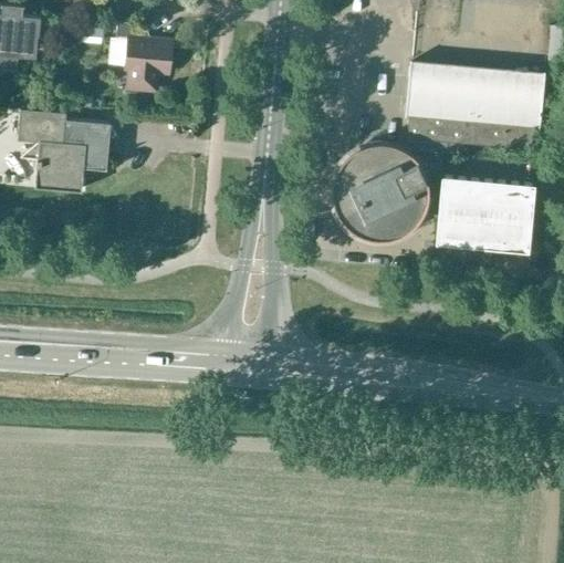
[(523,0),(522,9),(543,12),(545,0),(523,0)]
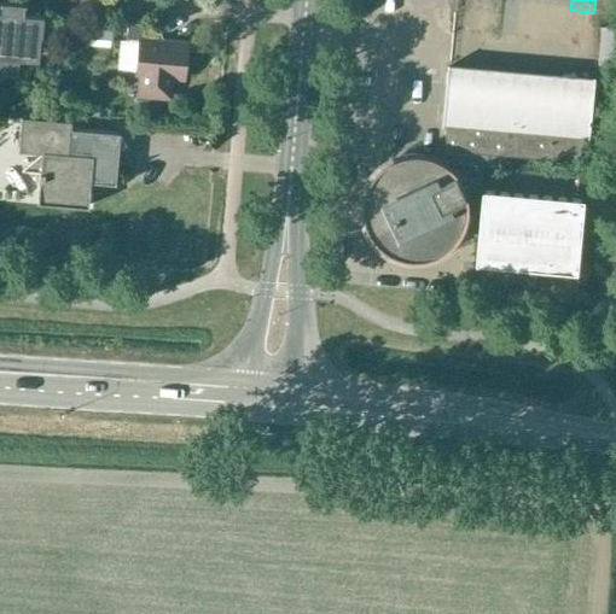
[(0,16),(0,79),(21,81),(21,80),(19,80),(22,59),(36,60),(38,41),(44,41),(46,21),(25,19),(27,10),(28,10),(28,9),(1,6),(1,7),(3,7),(1,17),(0,16)]
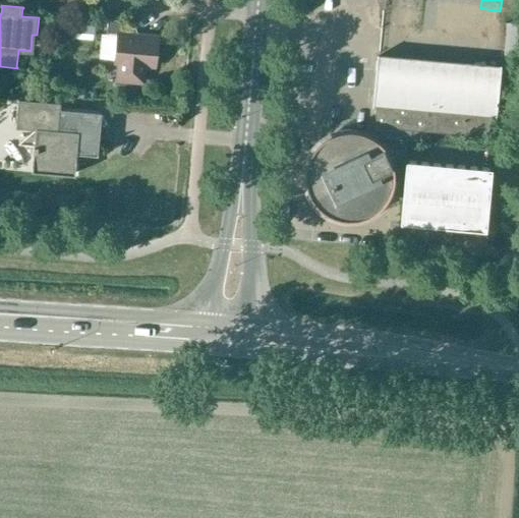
[(78,21),(76,36),(96,37),(98,23),(78,21)]
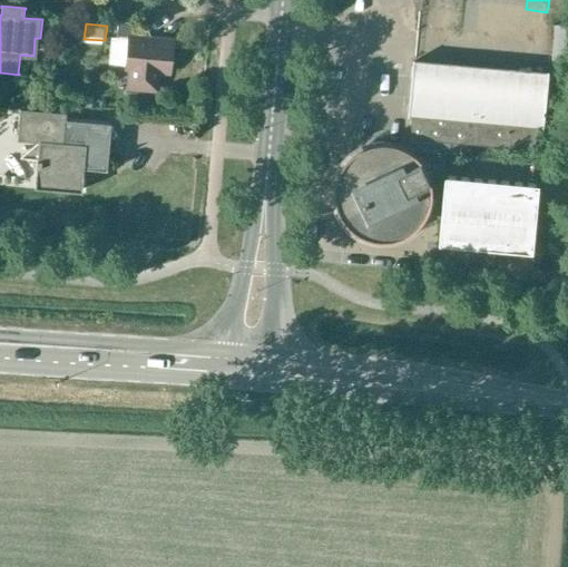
[(551,49),(555,26),(542,23),(539,48),(551,49)]
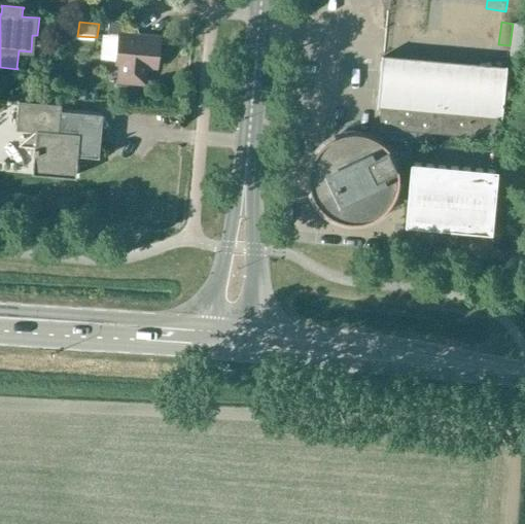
[(120,83),(143,86),(145,69),(158,70),(161,40),(134,38),(136,26),(111,24),(109,36),(120,37),(119,49),(116,51),(115,60),(118,63),(118,66),(123,67),(120,83)]
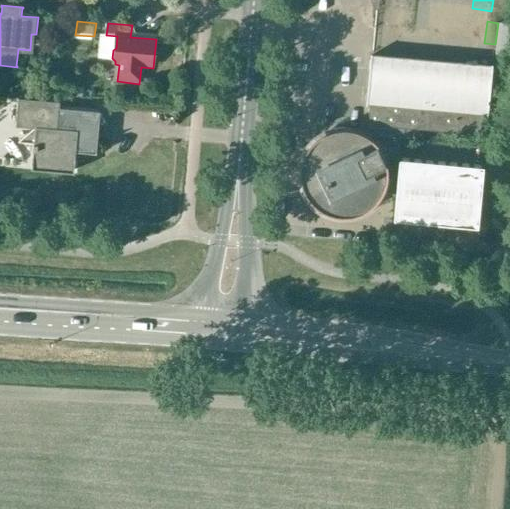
[(493,72),(373,61),(371,61),(367,108),(368,108),(368,106),(371,106),(369,127),(419,132),(482,138),(483,116),(487,116),(487,119),(488,119),(493,72)]
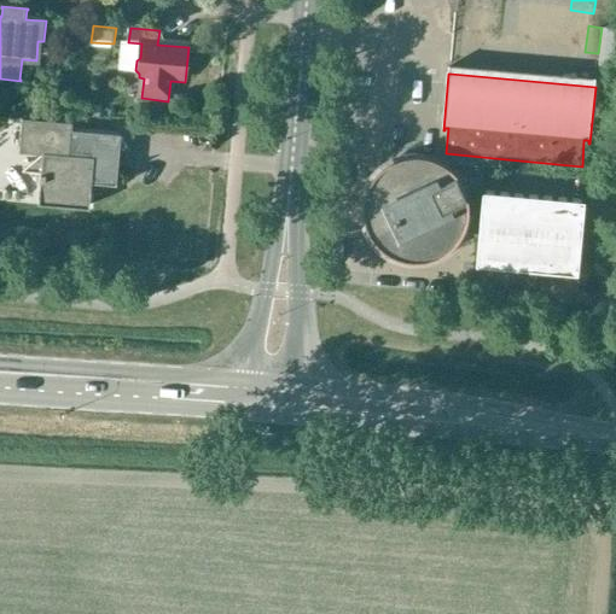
[(73,126),(71,124),(23,121),(19,155),(44,156),(39,205),(91,210),(92,196),(96,196),(103,189),(103,186),(117,187),(122,136),(73,132),(73,126)]
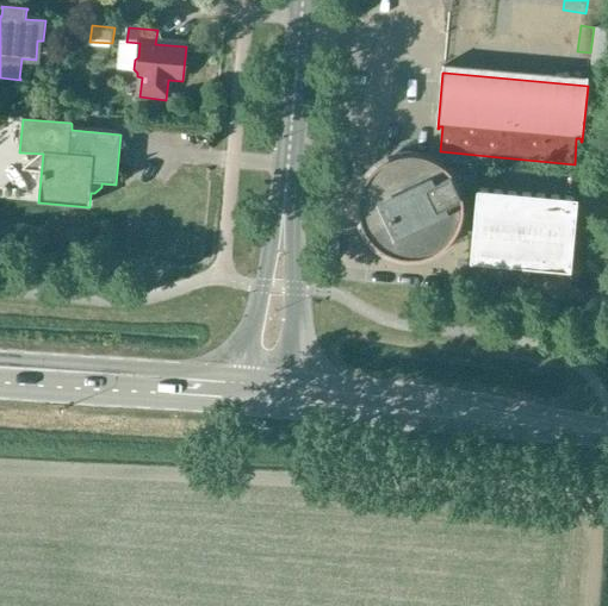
[(385,147),(385,157),(395,158),(379,167),(373,172),(367,179),(363,187),(360,194),(359,212),(360,220),(366,236),(390,256),(398,258),(407,261),(415,261),(423,258),(432,256),(439,252),(446,247),(452,241),(457,233),(460,225),(463,217),(463,207),(461,198),(459,189),(456,181),(450,174),(444,168),(435,162),(498,168),(500,157),(440,151),(385,147)]
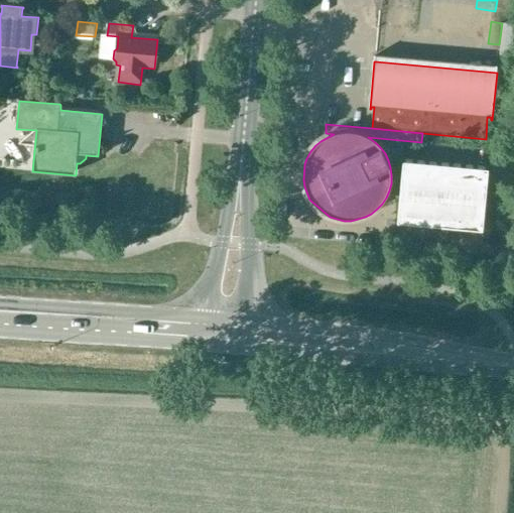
[(489,169),(403,161),(398,223),(483,231),(489,169)]
